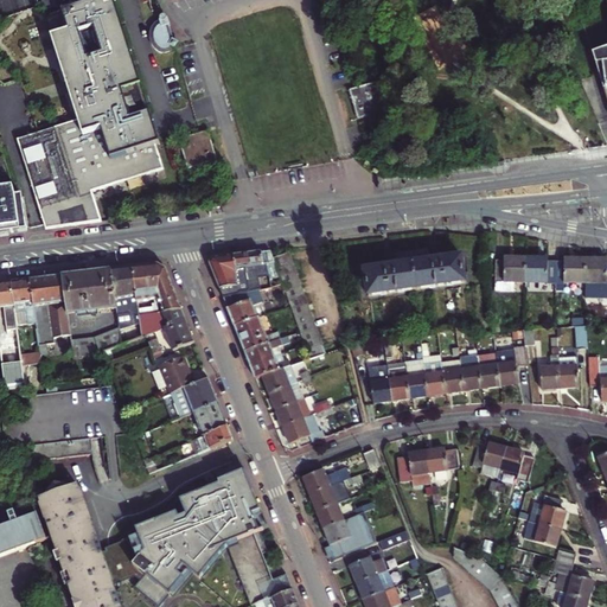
[(19,141),(48,231),(74,228),(103,223),(94,193),(165,171),(157,147),(161,146),(114,0),(107,0),(46,19),(80,122),(19,141)]
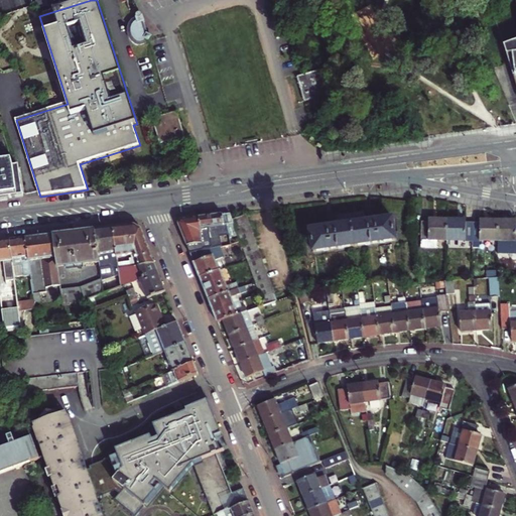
[(144,42),(152,39),(153,34),(149,30),(143,16),(138,17),(129,31),(132,36),(138,40),(141,41),(144,42)]
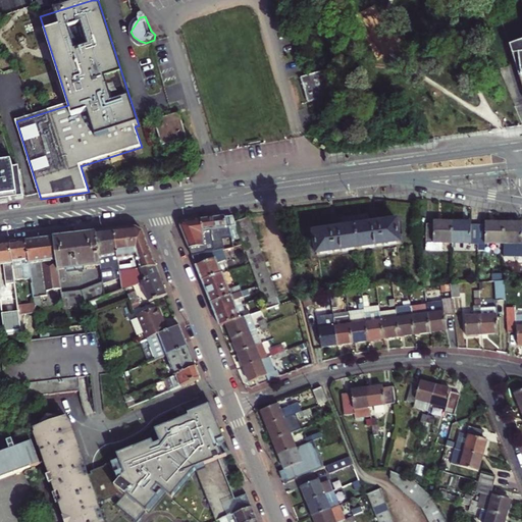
[(324,71),(302,77),(308,103),(331,97),(324,71)]
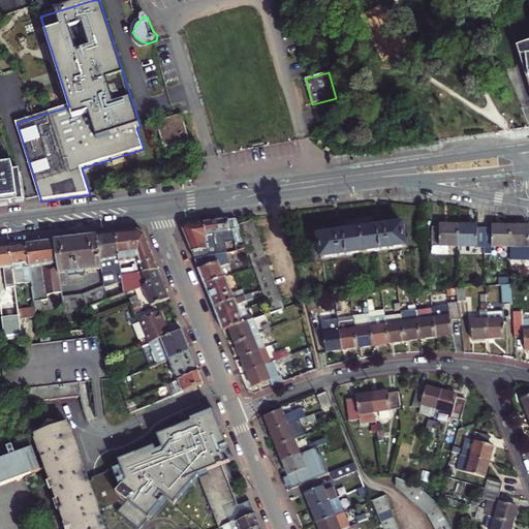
[(182,115),(157,122),(164,147),(189,141),(182,115)]
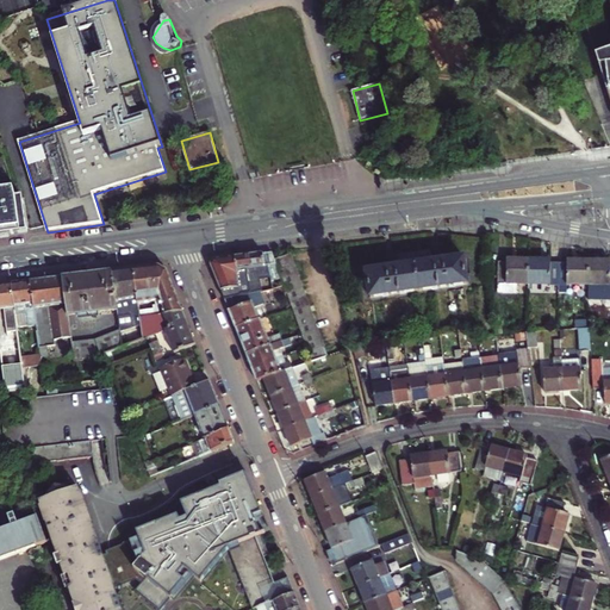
[(0,237),(29,235),(24,199),(18,200),(14,192),(0,193),(0,237)]
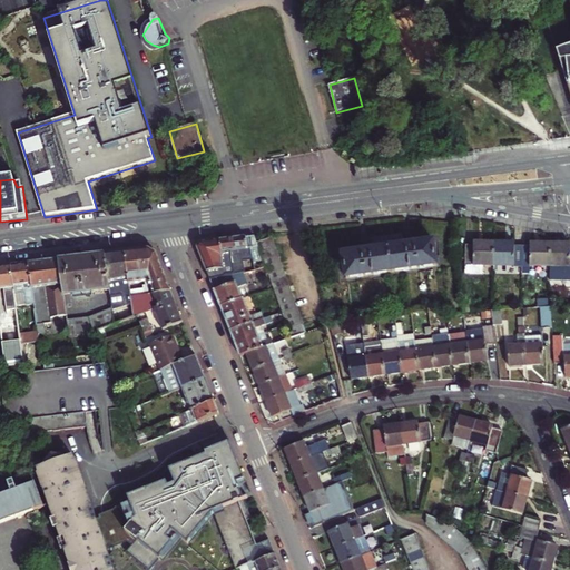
[(478,237),(470,237),(470,239),(463,239),(462,259),(490,262),(491,237),(478,237)]
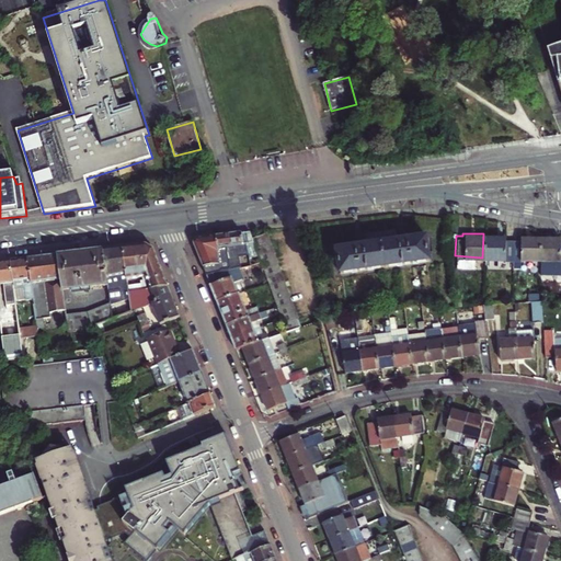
[(504,237),(504,235),(496,235),(483,233),(482,258),(510,259),(511,237),(504,237)]
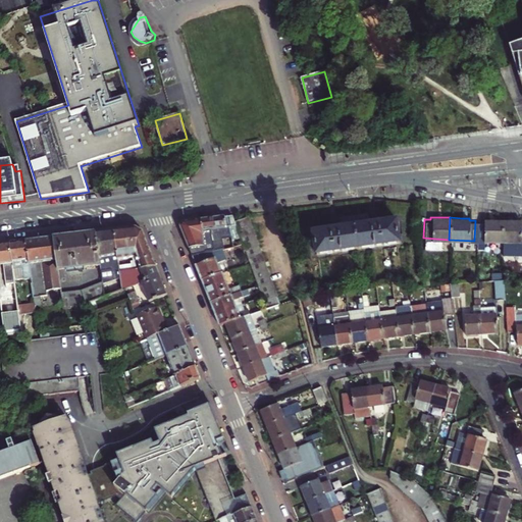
[(229,221),(228,218),(214,220),(197,222),(199,235),(215,232),(225,231),(228,231),(231,240),(236,238),(233,231),(229,221)]
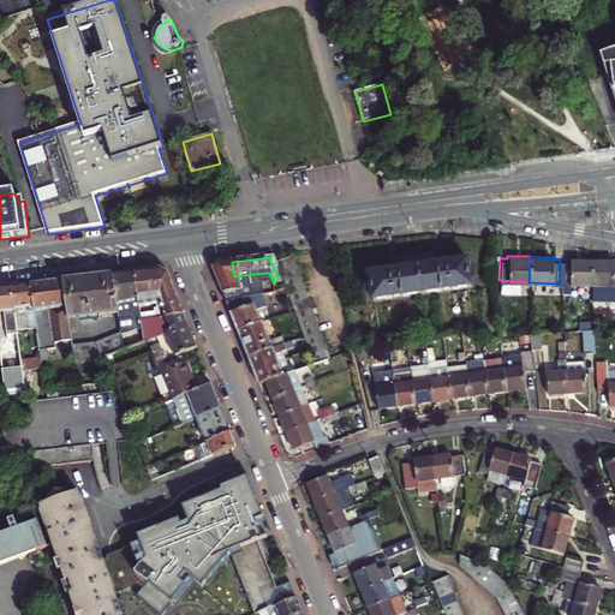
[(280,280),(284,290),(286,298),(290,306),(293,315),(296,323),(299,332),(303,340),(305,348),(309,357),(312,365),(328,360),(324,351),(321,342),(318,335),(315,326),(311,317),(308,310),(304,300),(302,293),(298,284),(294,275),(291,266),(287,258),(274,264),(276,272),(280,280)]
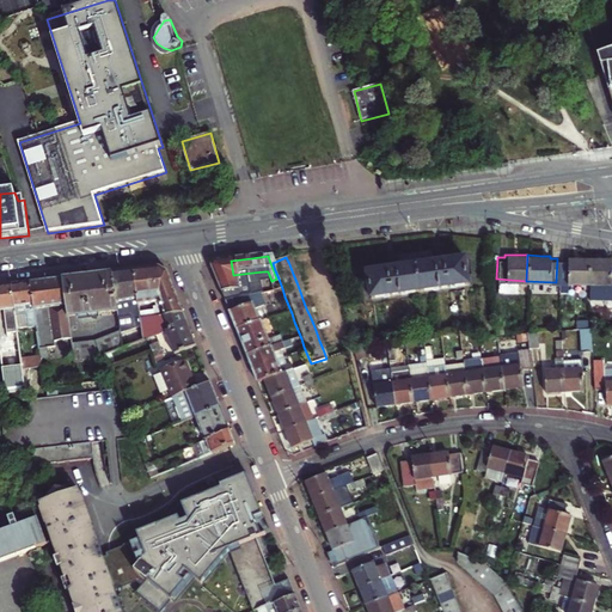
[(564,258),(557,258),(556,282),(587,283),(588,258),(574,257),(565,257),(564,258)]
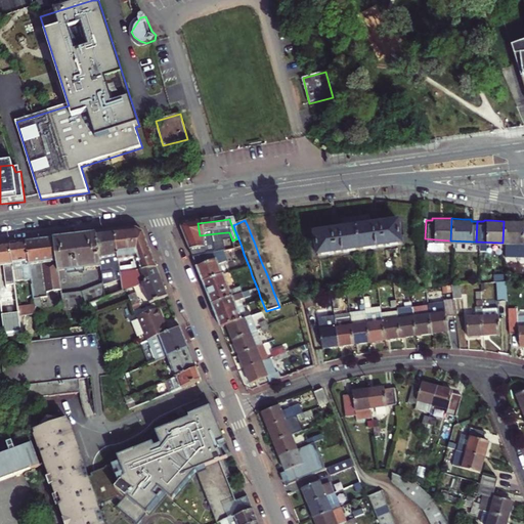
[(517,222),(504,221),(503,243),(523,244),(523,223),(522,224),(523,222),(517,222)]
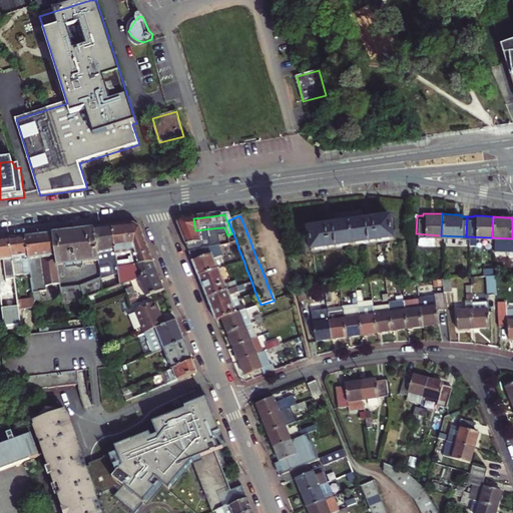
[(197,247),(195,230),(193,218),(183,219),(175,220),(173,224),(185,255),(201,251),(200,247),(197,247)]
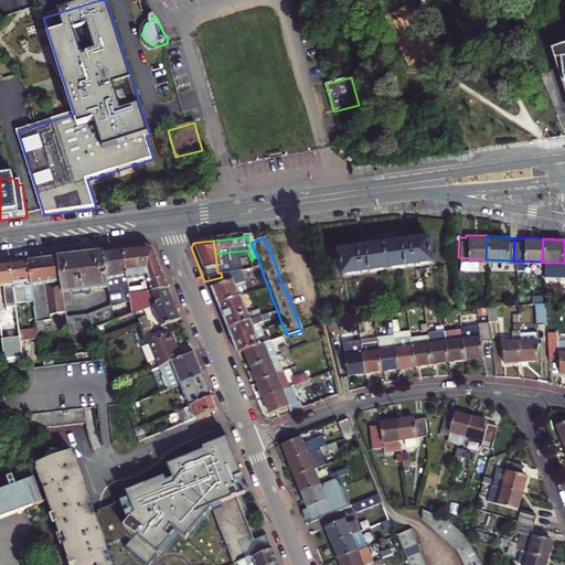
[(341,275),(429,263),(427,242),(408,244),(361,251),(339,253),(341,275)]
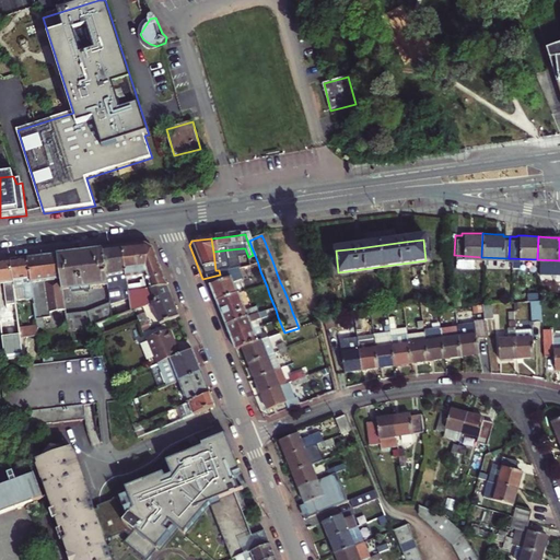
[(151,245),(148,244),(139,245),(148,275),(143,275),(144,280),(150,279),(152,288),(170,286),(165,275),(154,247),(151,245)]
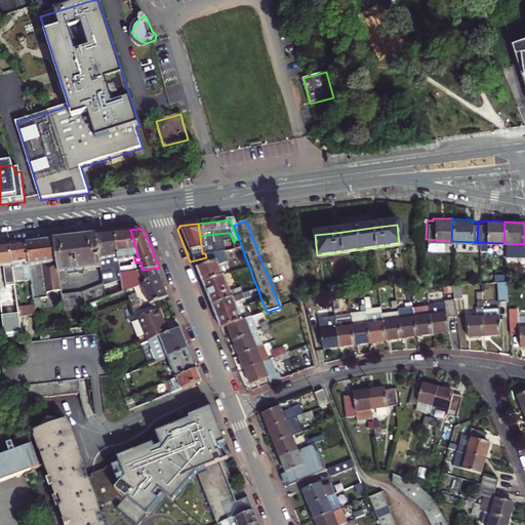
[(134,257),(138,257),(130,230),(123,231),(114,232),(121,268),(126,267),(133,266),(133,263),(135,263),(134,257)]
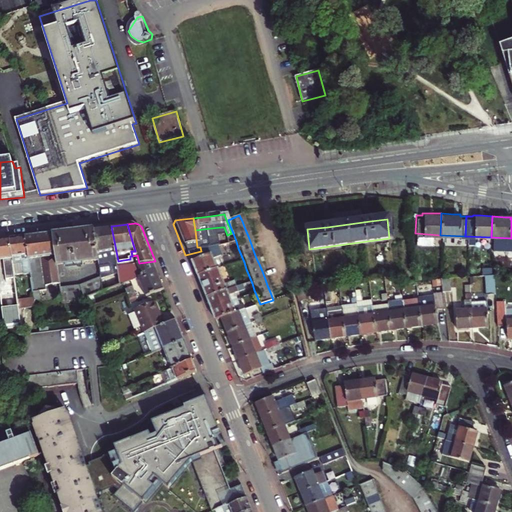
[(104,227),(96,228),(101,260),(101,264),(103,275),(120,273),(119,270),(119,266),(118,261),(111,226),(104,227)]
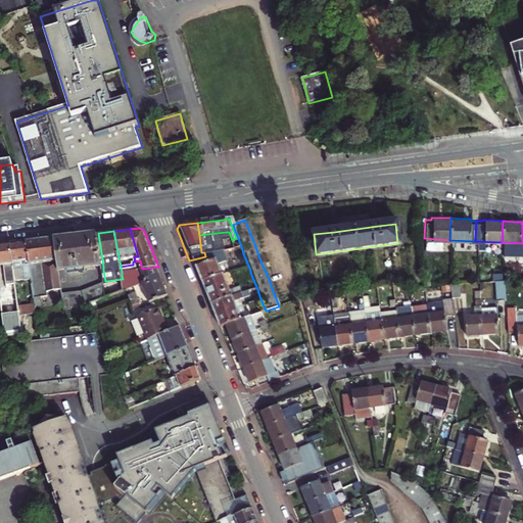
[(216,233),(221,252),(231,250),(226,232),(216,233)]
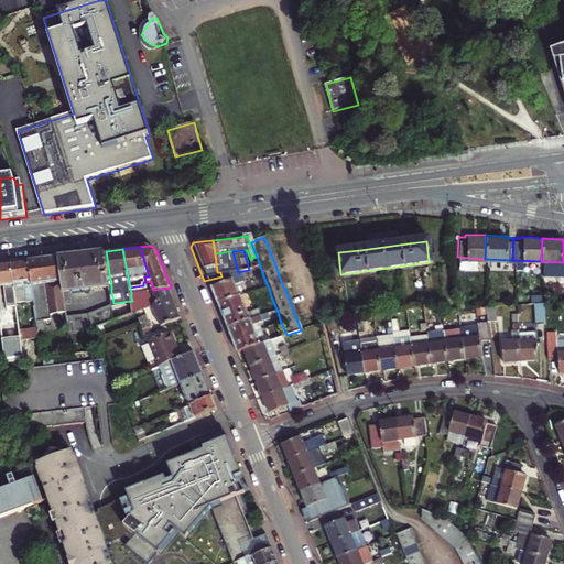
[(69,255),(60,257),(65,292),(111,286),(106,251),(94,252),(69,255)]
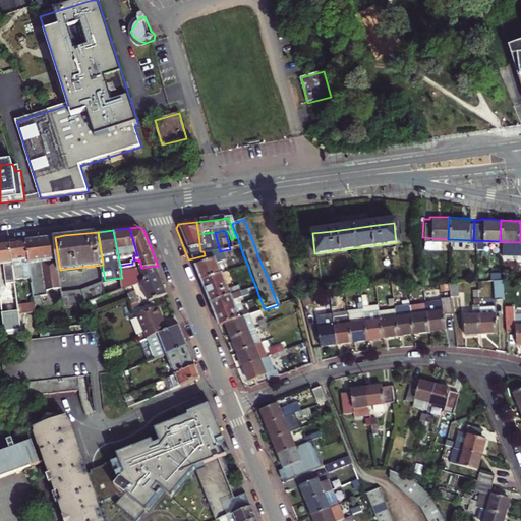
[(40,238),(46,272),(49,289),(57,289),(58,291),(64,290),(60,270),(55,237),(49,237),(40,238)]
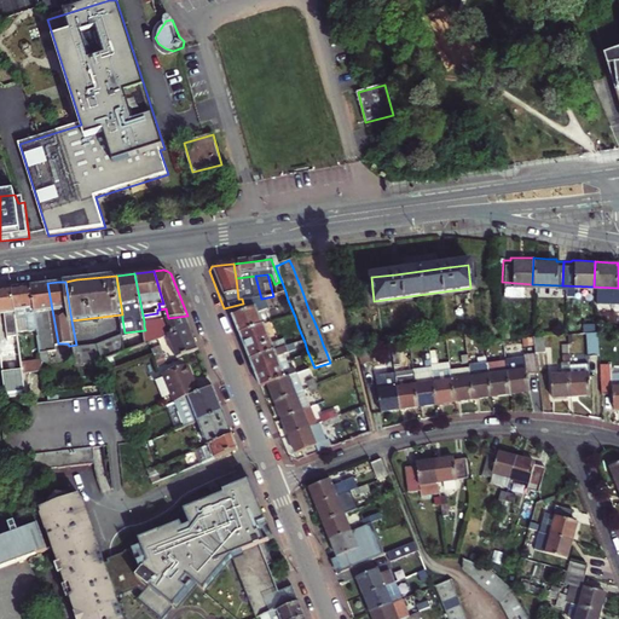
[(40,335),(42,348),(52,346),(51,331),(52,331),(51,324),(55,323),(47,283),(41,284),(33,285),(41,329),(41,335),(40,335)]
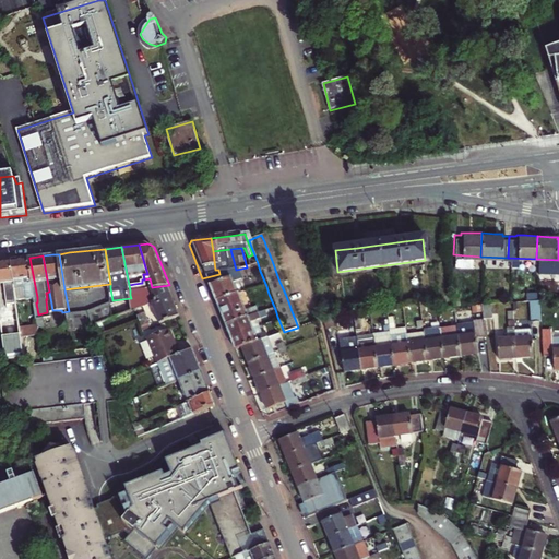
[(21,259),(12,260),(15,287),(26,286),(28,298),(37,297),(30,258),(21,259)]
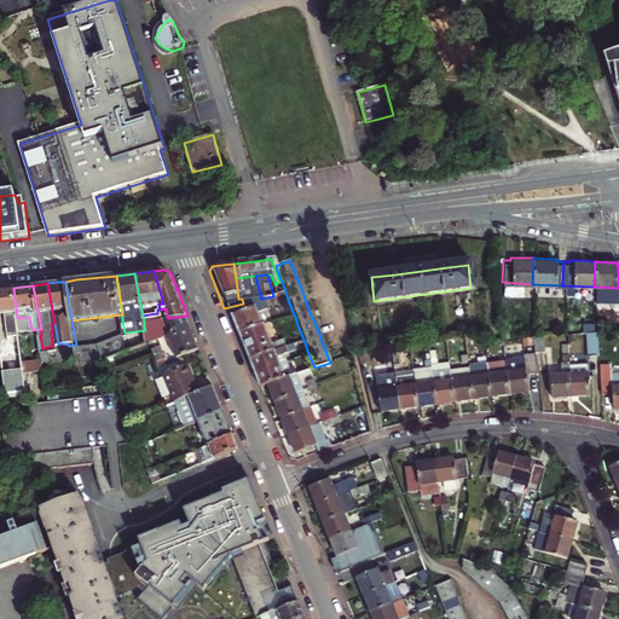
[(29,394),(25,372),(17,318),(13,288),(3,289),(0,288),(0,336),(1,342),(1,345),(1,348),(9,393),(9,397),(29,394)]
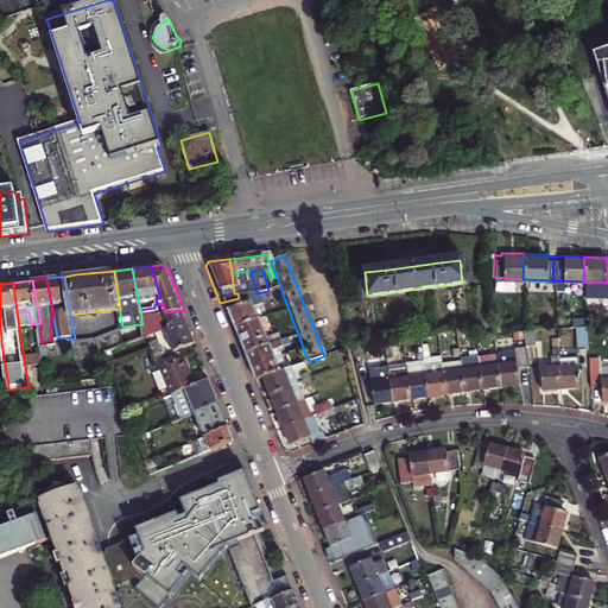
[(227,318),(232,331),(253,323),(244,297),(239,298),(220,303),(227,318)]
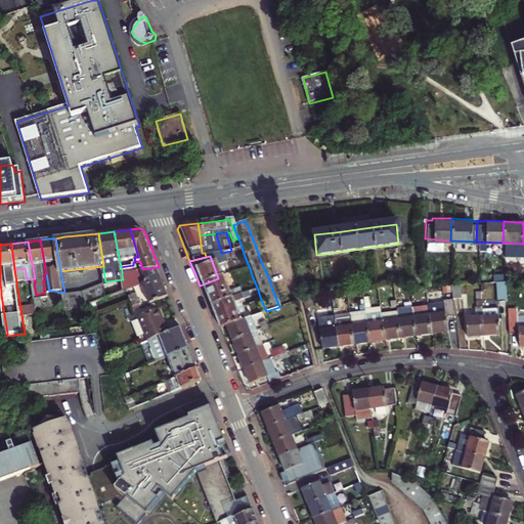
[(161,273),(159,267),(142,269),(137,270),(139,286),(144,285),(151,302),(170,296),(167,290),(161,273)]
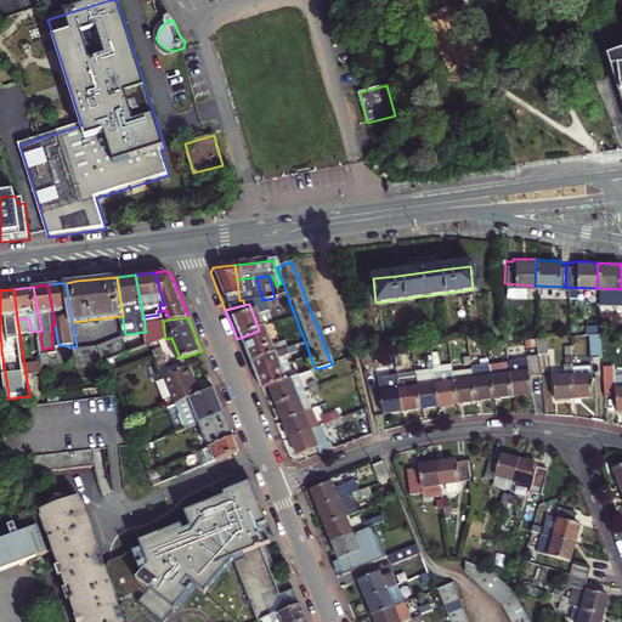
[(242,351),(247,365),(272,355),(263,328),(259,331),(237,339),(242,351)]
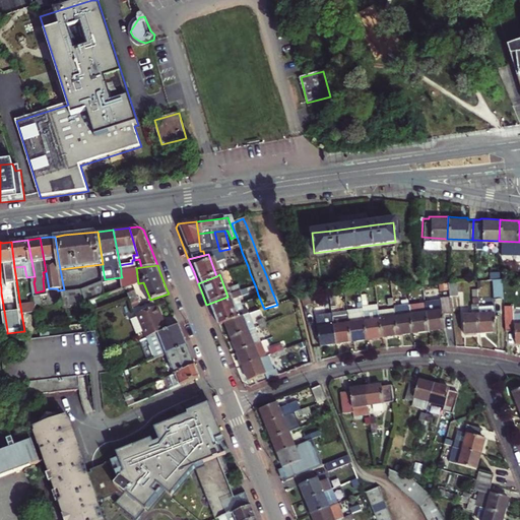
[(64,291),(64,293),(67,307),(93,304),(91,299),(107,294),(105,282),(83,289),(64,291)]
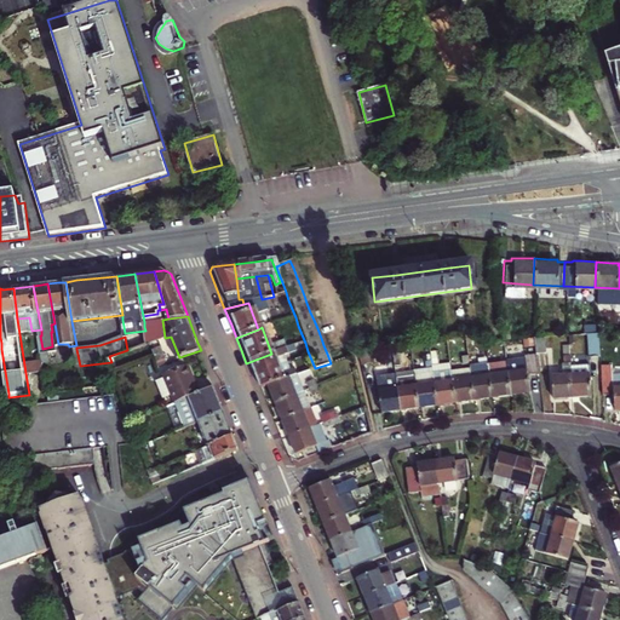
[(591,337),(587,337),(590,359),(598,359),(596,337),(591,337)]
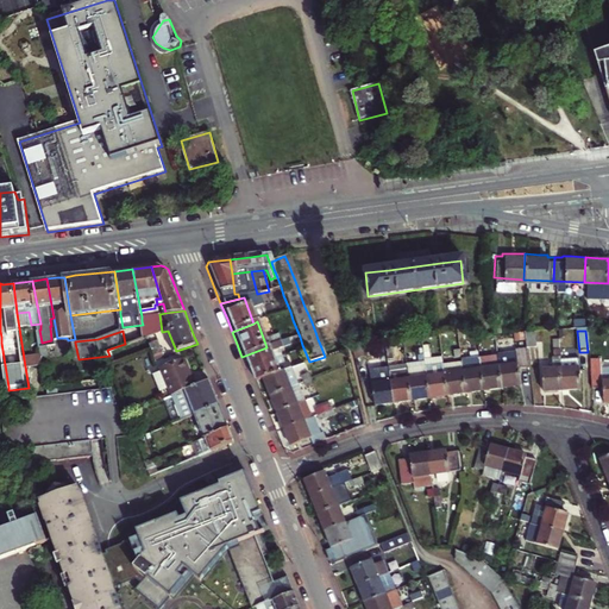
[(151,336),(145,338),(125,344),(107,350),(110,356),(112,362),(143,352),(155,347),(154,343),(151,336)]
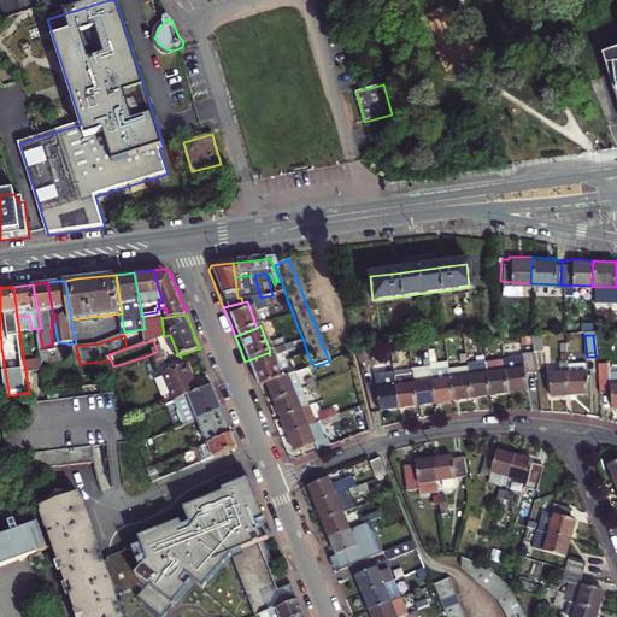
[(544,340),(533,340),(535,356),(535,359),(545,359),(544,340)]
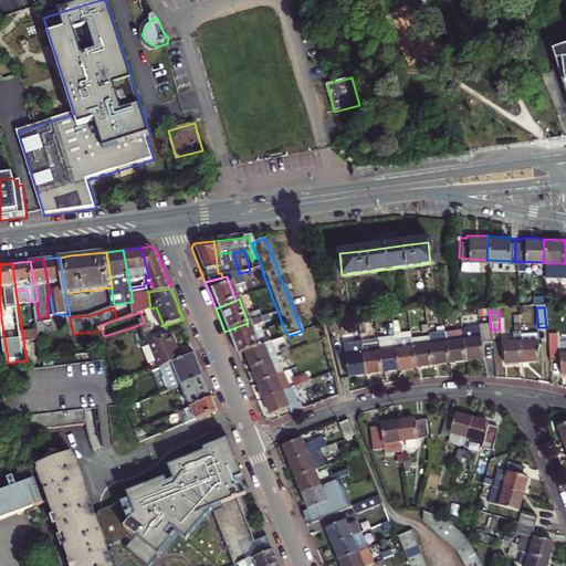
[(146,328),(154,326),(150,316),(143,318),(144,323),(146,328)]
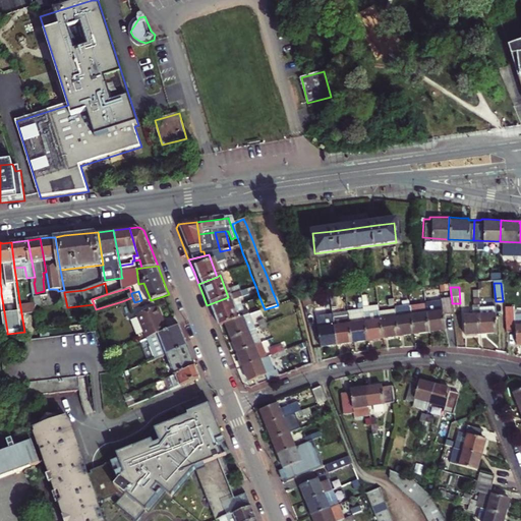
[(307,291),(298,292),(302,305),(308,304),(307,291)]
